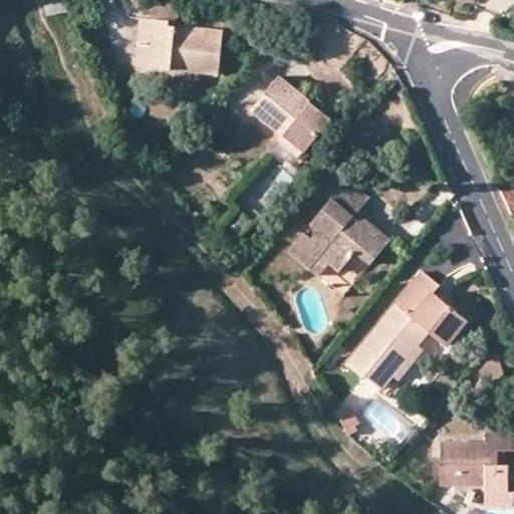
[(43,4),(45,16),(65,13),(63,1),(43,4)]
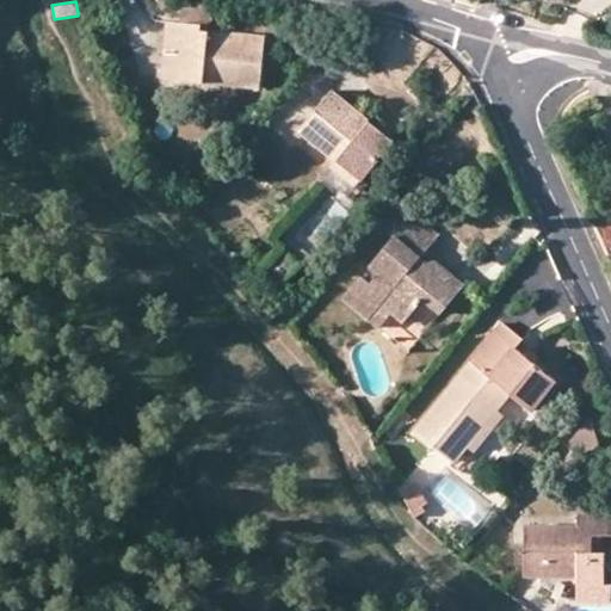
[(180,22),(166,19),(161,76),(174,76),(180,22)]
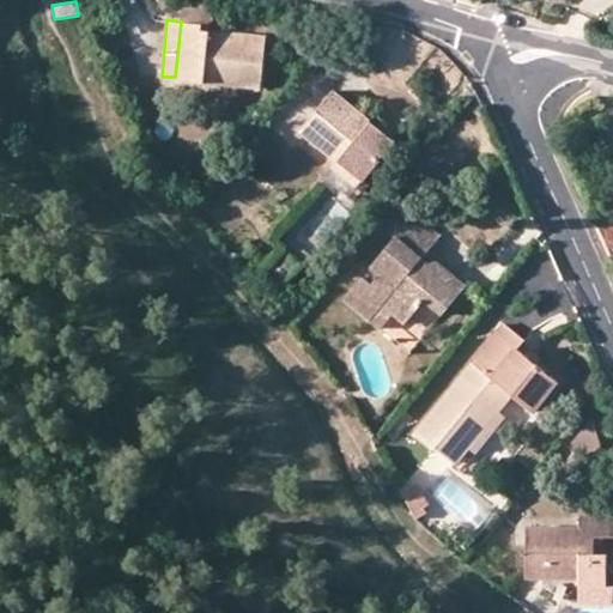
[(212,25),(181,22),(175,77),(260,89),(266,35),(212,29),(212,25)]
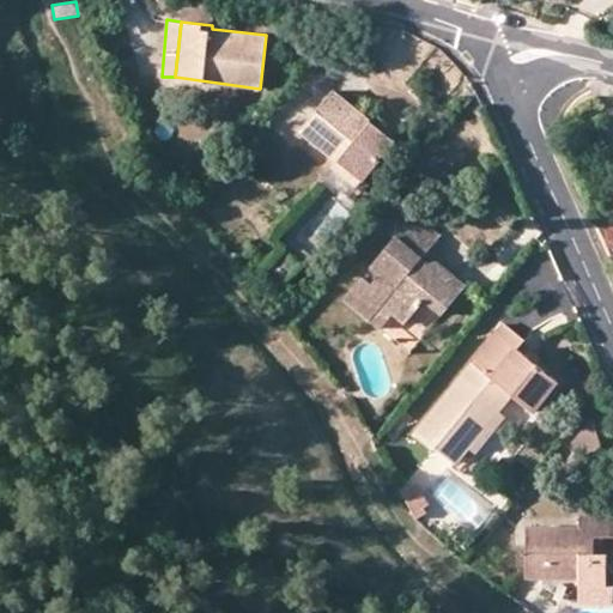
[(396,140),(334,90),(301,131),(360,182),(396,140)]
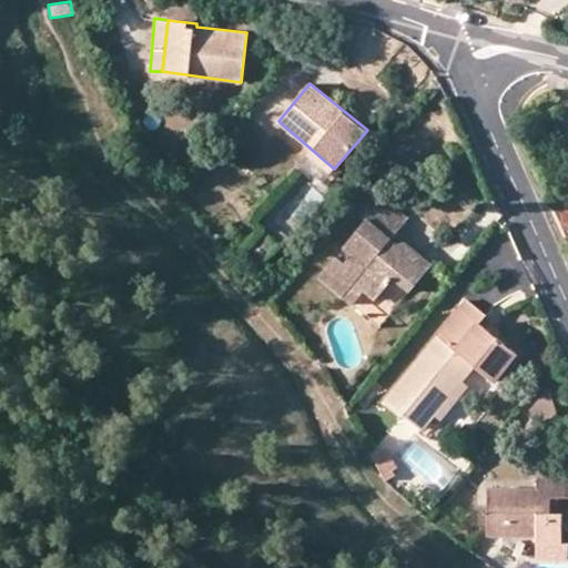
[(408,215),(383,195),(364,217),(367,220),(343,249),(351,254),(343,263),(336,257),(318,277),(352,305),(363,292),(374,301),(393,279),(409,292),(428,267),(393,237),(408,215)]
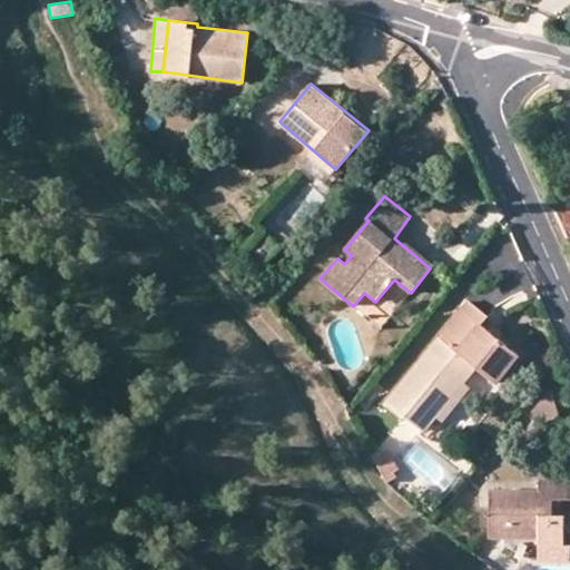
[(488,316),(467,301),(386,400),(424,430),(436,416),(464,383),(477,369),(497,383),(519,356),(480,324),(488,316)]
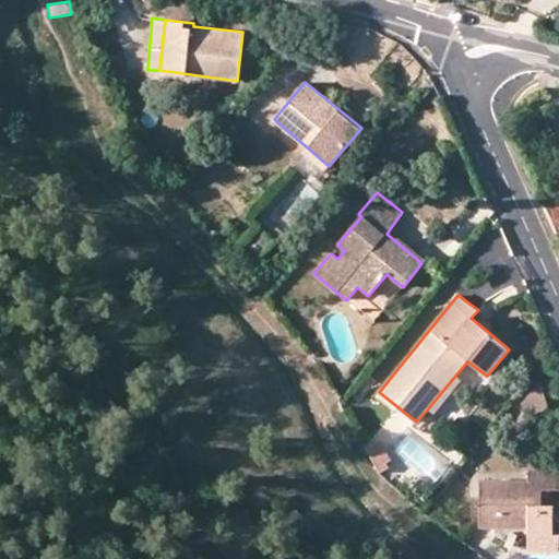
[(461,380),(455,376),(428,408),(433,414),(461,380)]
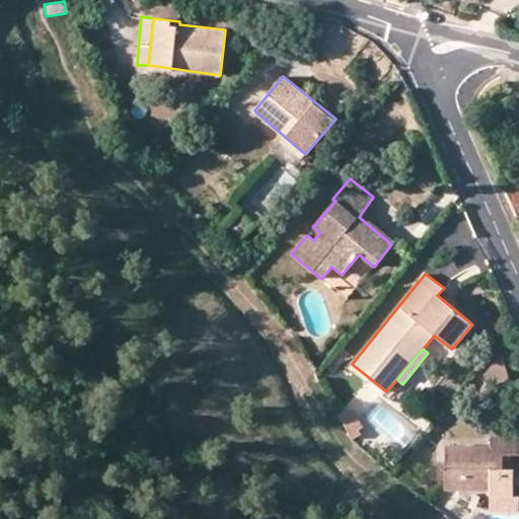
[(361,427),(350,410),(339,416),(352,438),(359,434),(356,430),(361,427)]
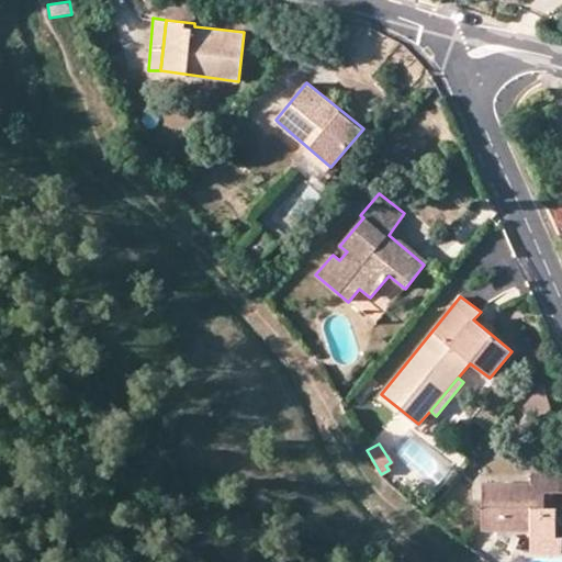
[(531,481),(483,482),(483,531),(497,531),(531,531),(531,538),(554,537),(553,507),(544,509),(546,493),(553,492),(561,491),(561,472),(531,472),(531,481)]
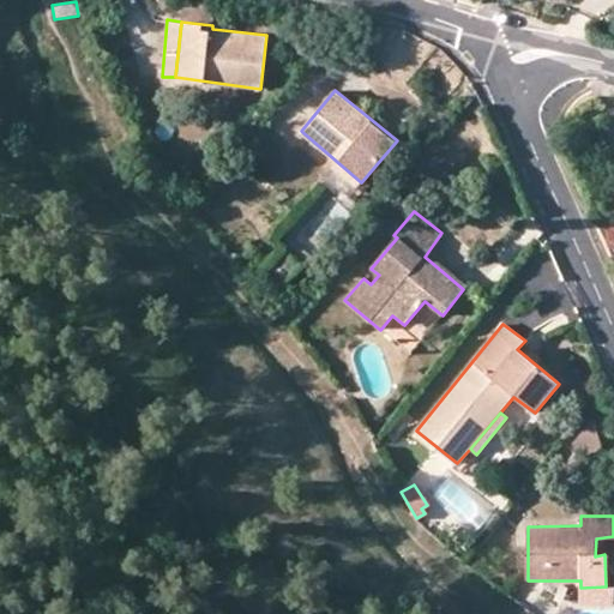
[(605,554),(605,537),(596,539),(595,557),(605,554)]
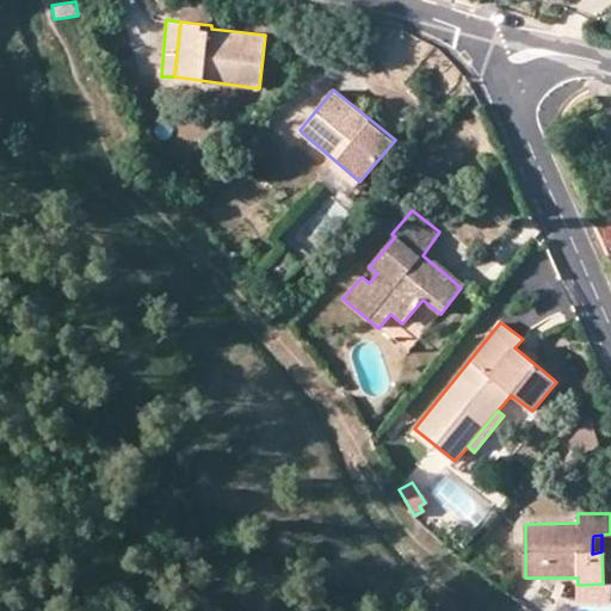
[(578,578),(541,578),(539,585),(568,603),(578,603),(578,585),(578,578)]
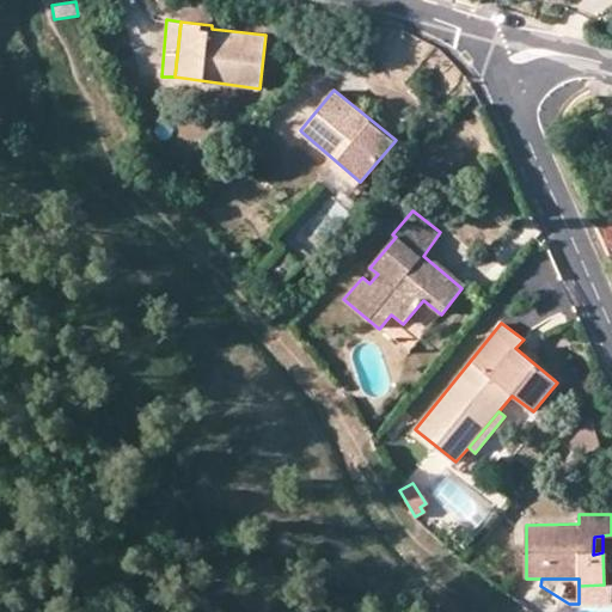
[(611,583),(604,585),(579,586),(579,604),(611,604),(611,583)]
